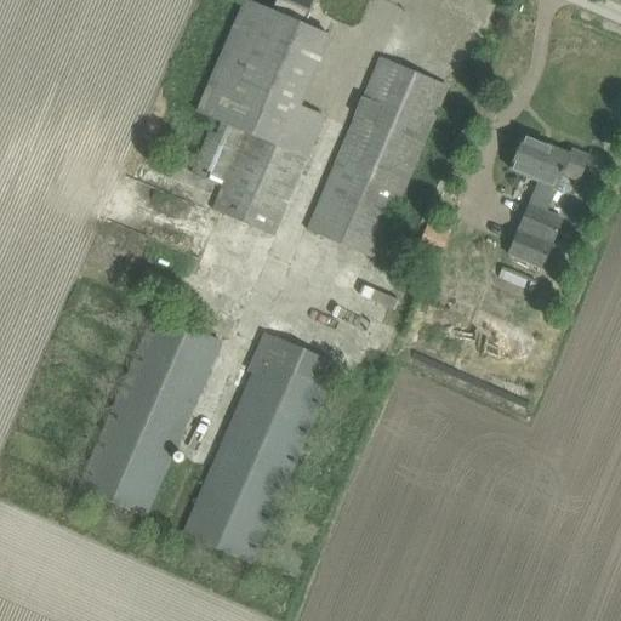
[(198,112),(215,119),(192,174),(222,187),(212,210),(274,237),(325,118),(300,107),(330,38),(305,26),(315,0),(277,0),(272,12),(246,1),(198,112)]
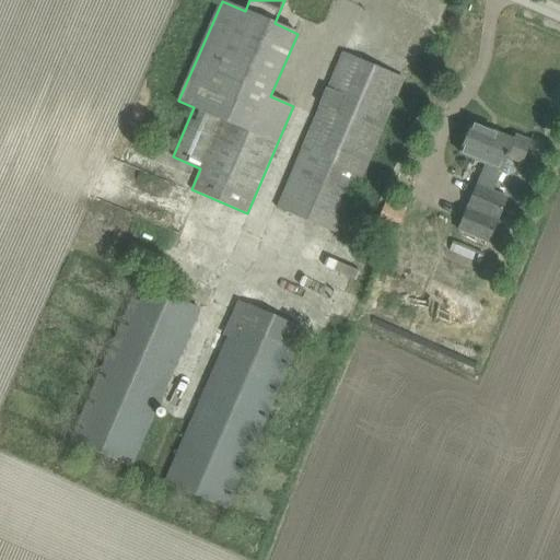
[(338,232),(396,100),(405,79),(343,54),(277,208),(338,232)]
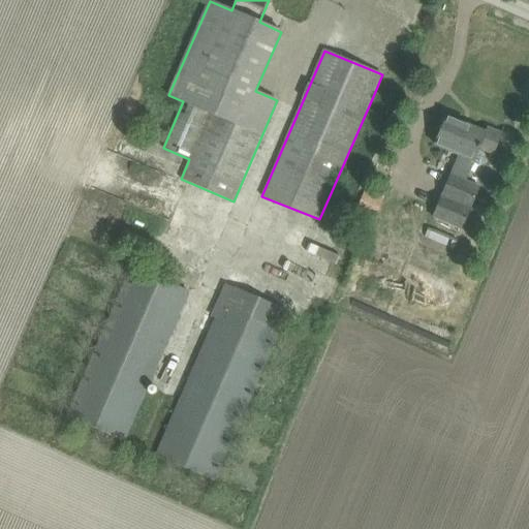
[(466,181),(474,161),(479,149),(493,154),(502,133),(488,127),(486,132),(447,116),(435,145),(459,155),(433,217),(461,229),(479,186),(466,181)]
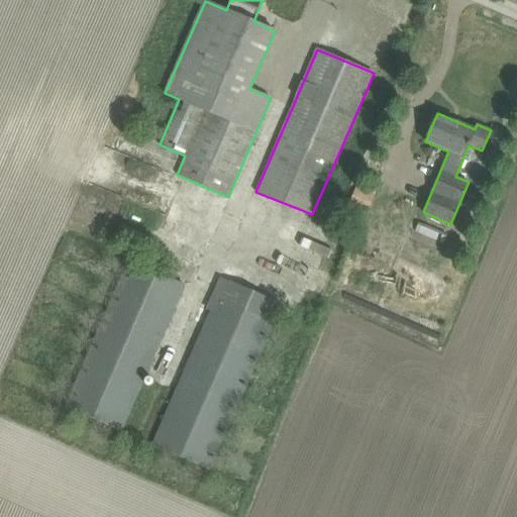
[(64,406),(122,431),(186,284),(128,259),(64,406)]
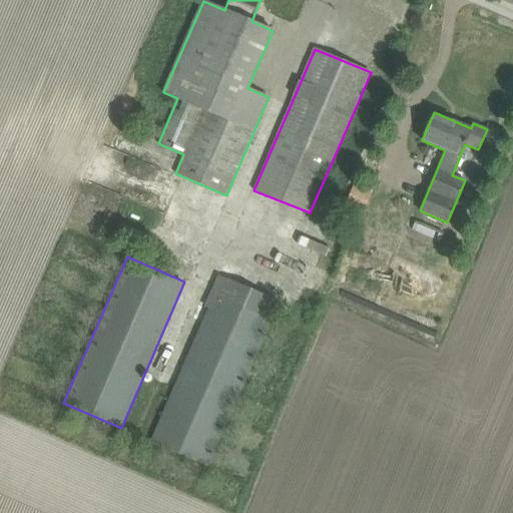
[(218,275),(204,306),(210,308),(150,441),(206,466),(280,302),(218,275)]
